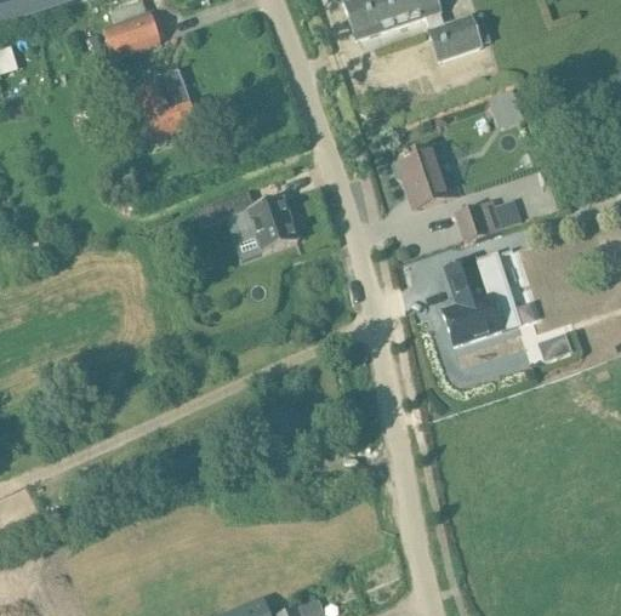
[(0,0),(0,6),(5,22),(63,3),(62,0),(0,0)]
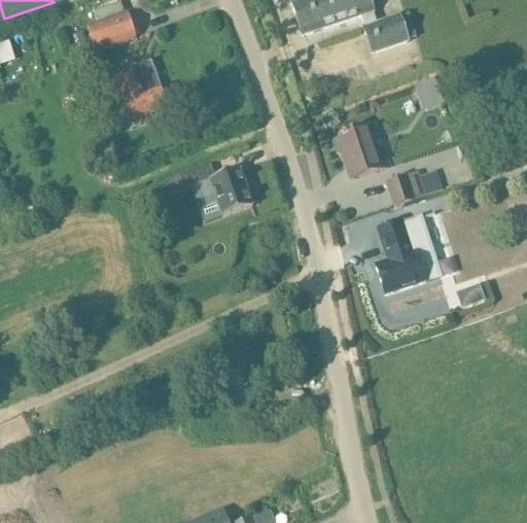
[(410,41),(409,39),(400,12),(393,14),(377,21),(374,12),(376,12),(371,0),(294,0),(291,1),(302,34),(360,15),(364,26),(360,27),(372,56),(399,45),(410,41)]
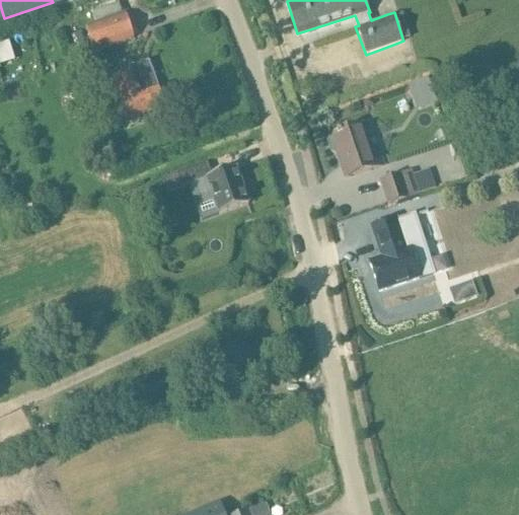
[(94,50),(133,37),(125,12),(86,26),(94,50)]
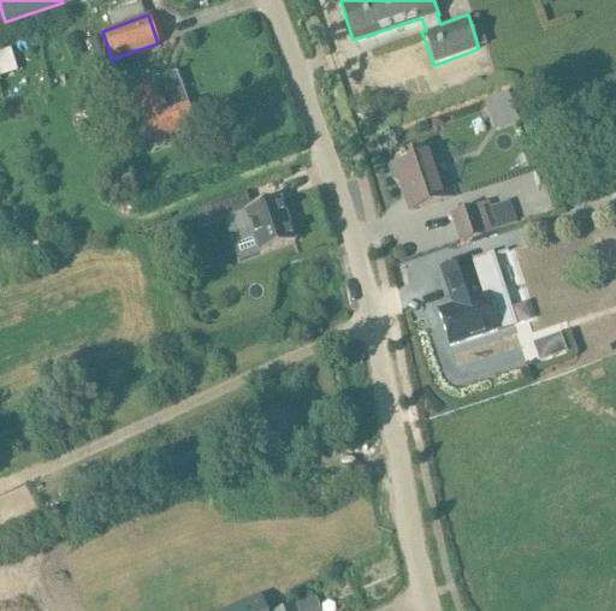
[(150,138),(196,123),(178,70),(154,78),(158,89),(136,96),(150,138)]
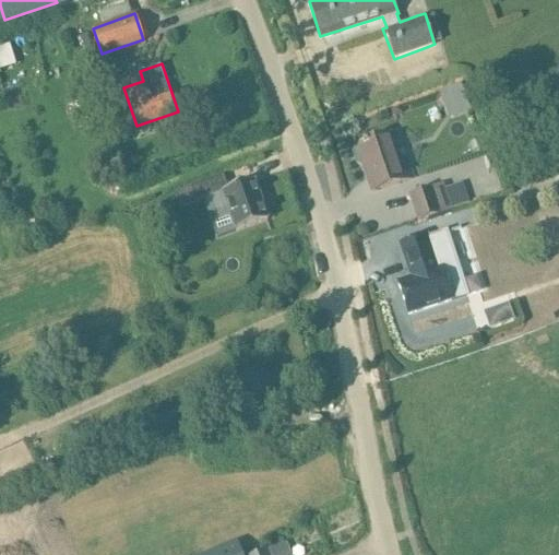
[(450,115),(471,107),(461,80),(440,87),(450,115)]
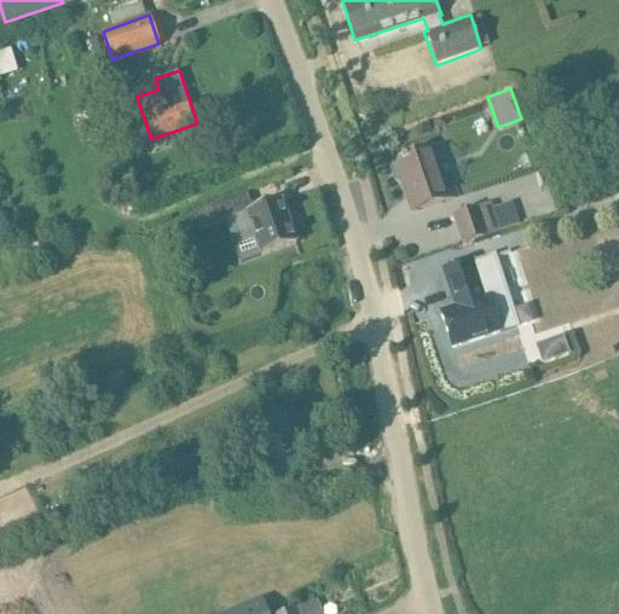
[(403,179),(408,195),(414,192),(418,207),(457,193),(451,178),(444,180),(432,146),(395,158),(397,162),(393,163),(392,166),(395,178),(399,179),(403,179)]
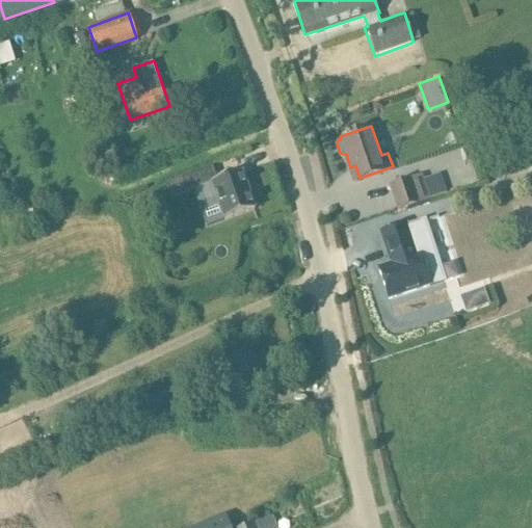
[(213,164),(182,176),(167,181),(173,194),(212,181),(225,218),(256,208),(242,169),(218,178),(213,164)]
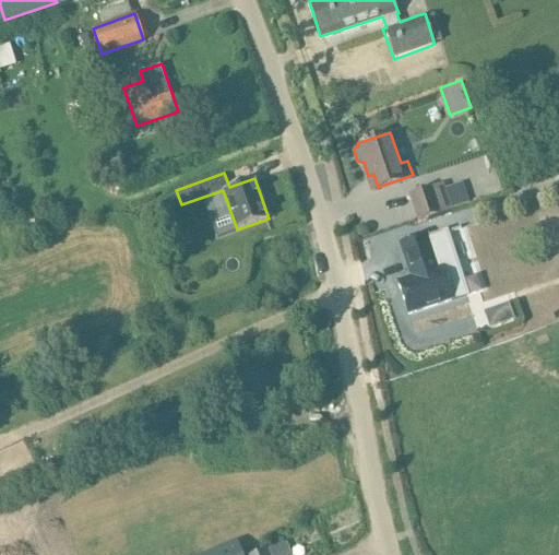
[(409,192),(418,221),(453,210),(444,181),(409,192)]
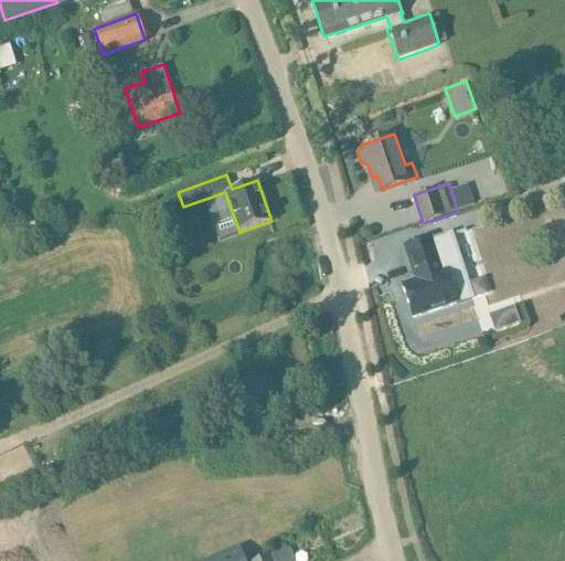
[(414,314),(457,299),(446,268),(444,270),(433,235),(404,244),(415,278),(403,282),(414,314)]
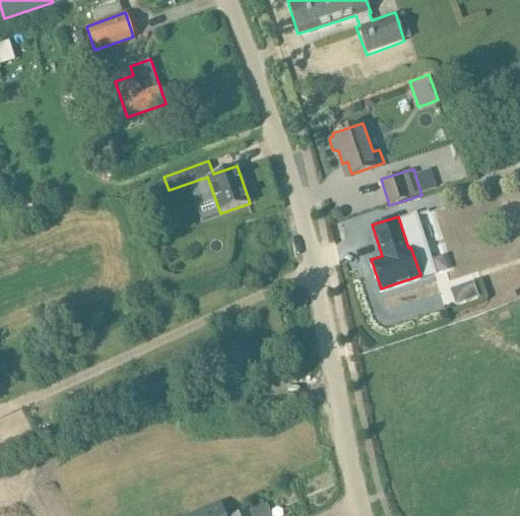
[(450,286),(456,303),(479,294),(473,277),(450,286)]
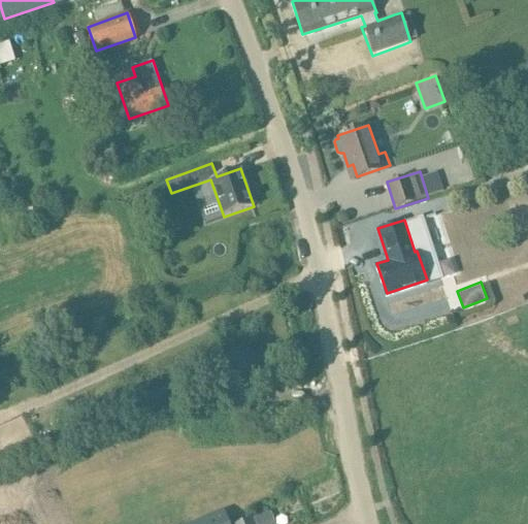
[(276,523),(271,510),(245,520),(241,512),(227,517),(223,508),(186,523),(276,523)]
